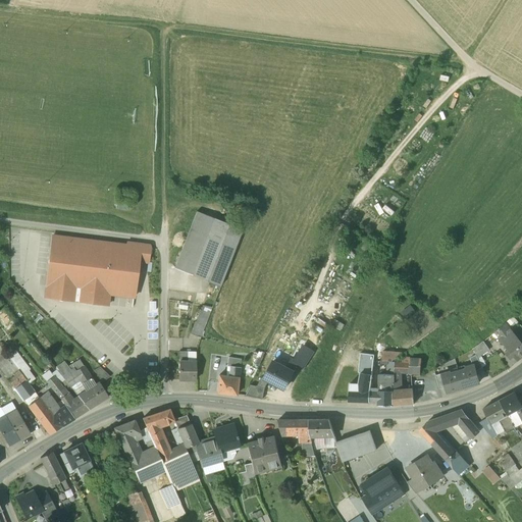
[(174,268),(192,275),(214,218),(198,211),(174,268)]
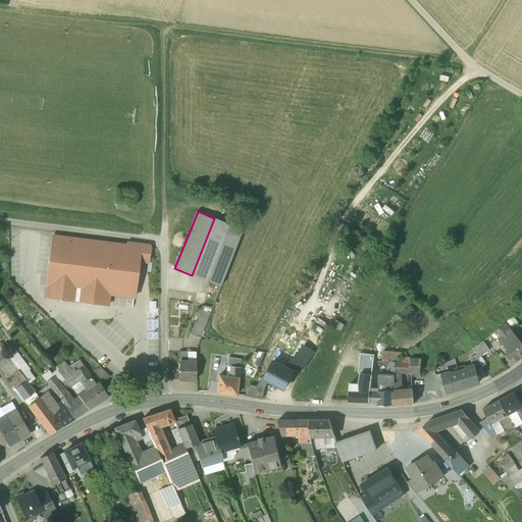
[(214,218),(192,275),(220,286),(243,229),(214,218)]
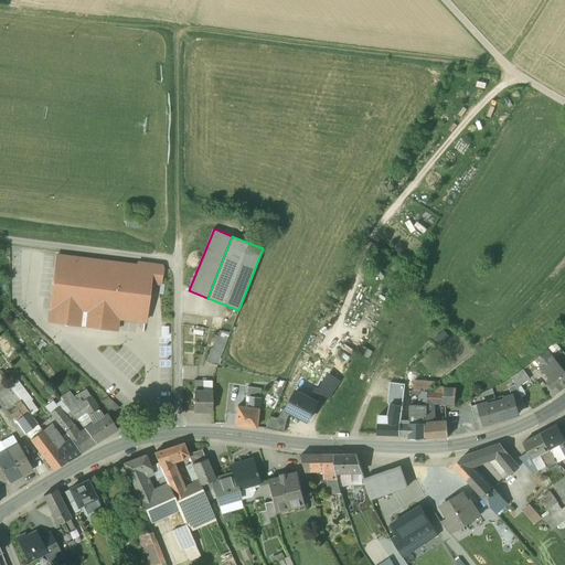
[(137,266),(57,255),(49,321),(117,331),(118,320),(118,319),(145,322),(150,284),(152,267),(137,266)]
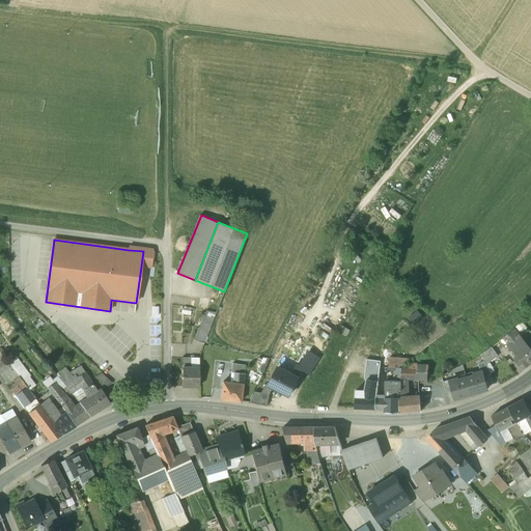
[(141,267),(150,268),(152,250),(130,247),(129,250),(143,251),(141,267)]
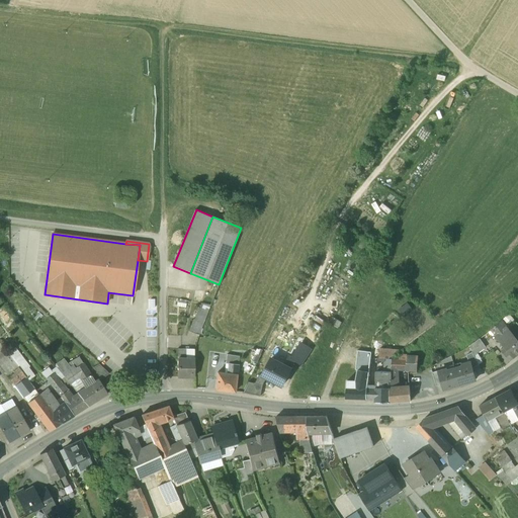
[(197,310),(206,314),(210,305),(199,303),(197,310)]
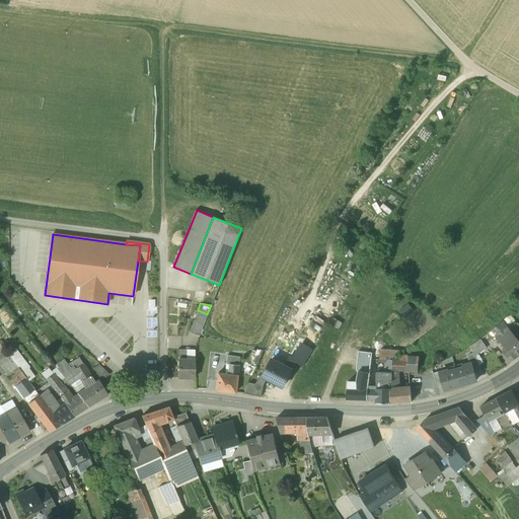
[(189,330),(199,336),(207,314),(198,310),(194,320),(193,319),(189,330)]
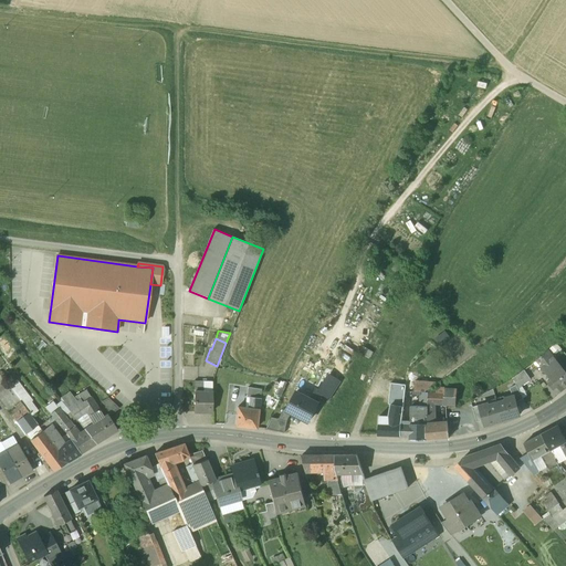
[(546,350),(536,360),(542,368),(543,368),(548,363),(553,359),(546,350)]
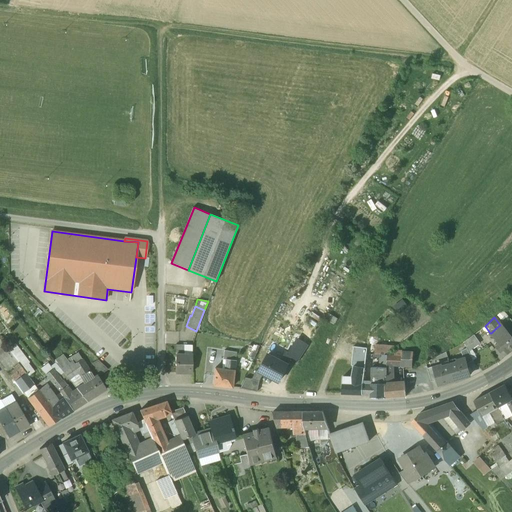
[(506,332),(500,325),(496,328),(502,336),(506,332)]
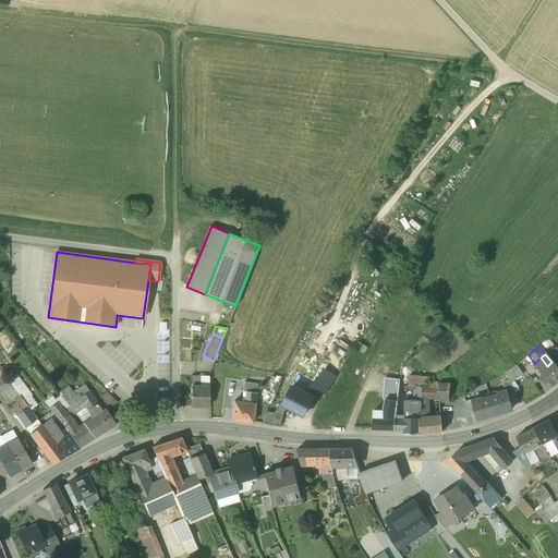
[(547,366),(541,358),(535,363),(534,363),(541,372),(542,371),(547,366)]
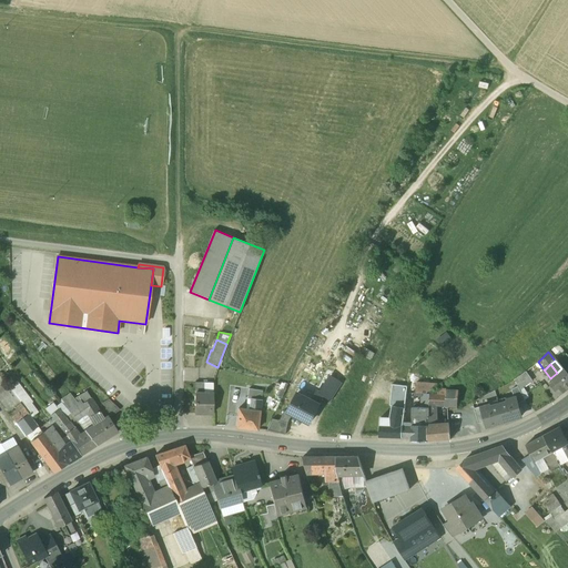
[(567,386),(567,375),(561,368),(557,373),(551,377),(555,382),(550,386),(555,391),(559,387),(563,392),(567,386)]
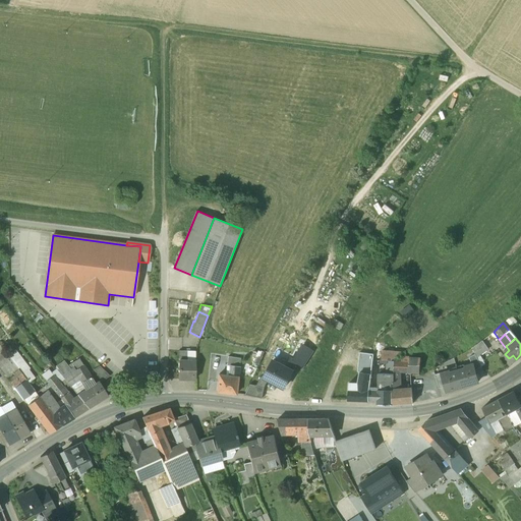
[(481,341),(471,348),(475,354),(476,356),(487,348),(481,341)]
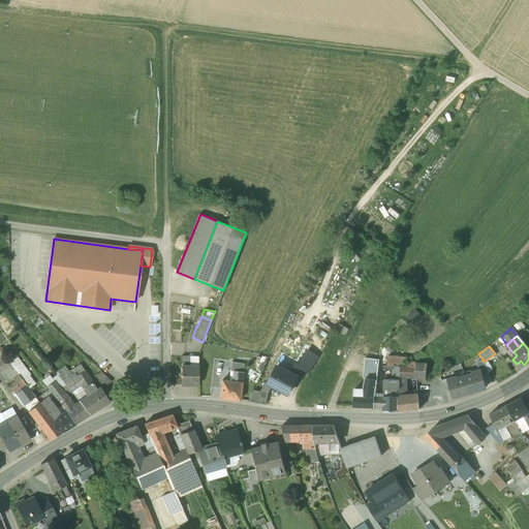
[(309,373),(318,356),(307,350),(299,365),(298,367),(302,369),(309,373)]
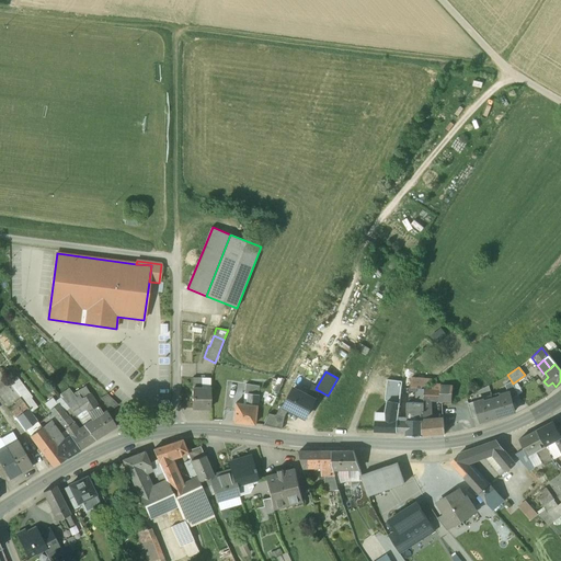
[(32,397),(16,376),(9,382),(23,402),(29,409),(38,421),(45,415),(31,398),(32,397)]
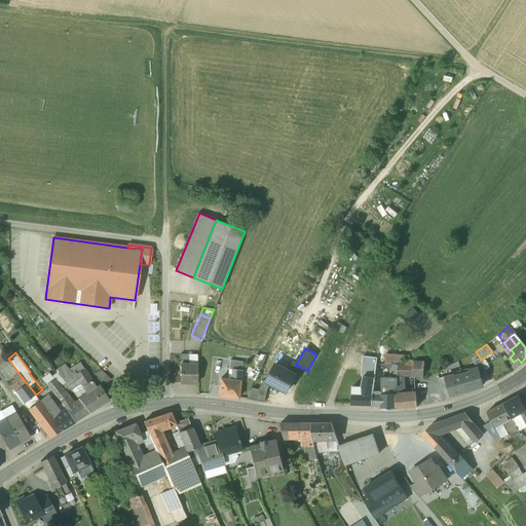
[(197,383),(196,353),(180,354),(180,383),(197,383)]
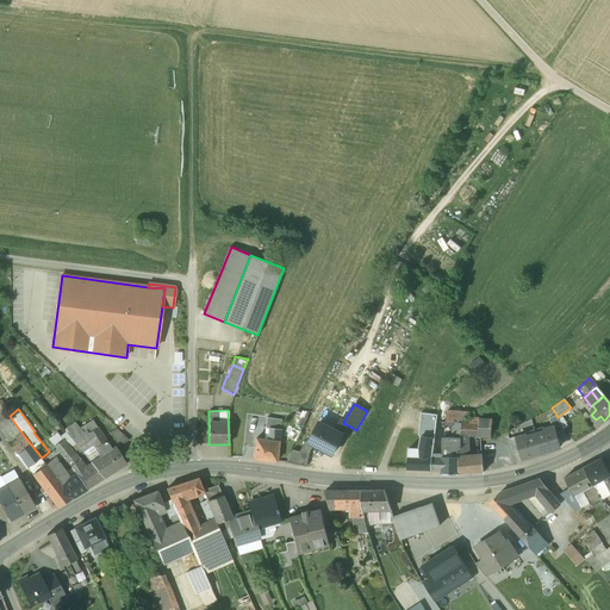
[(421,436),(435,439),(437,414),(421,411),(418,436),(421,436)]
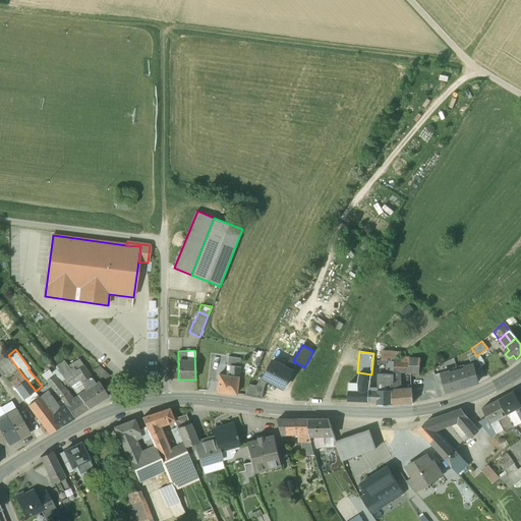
[(381,351),(381,360),(387,361),(392,361),(392,360),(401,353),(381,351)]
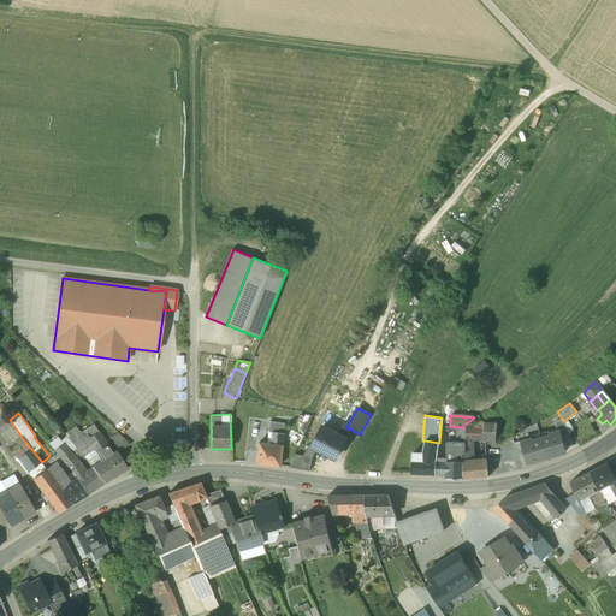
[(569,434),(562,419),(555,422),(557,431),(560,431),(561,438),(569,434)]
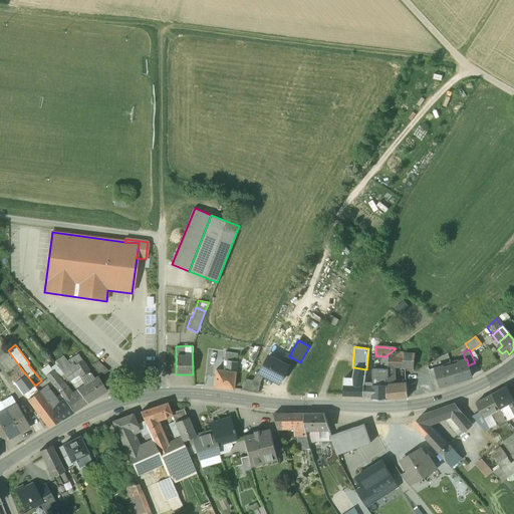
[(21,368),(8,350),(0,355),(0,360),(8,372),(11,370),(13,368),(16,371),(21,368)]
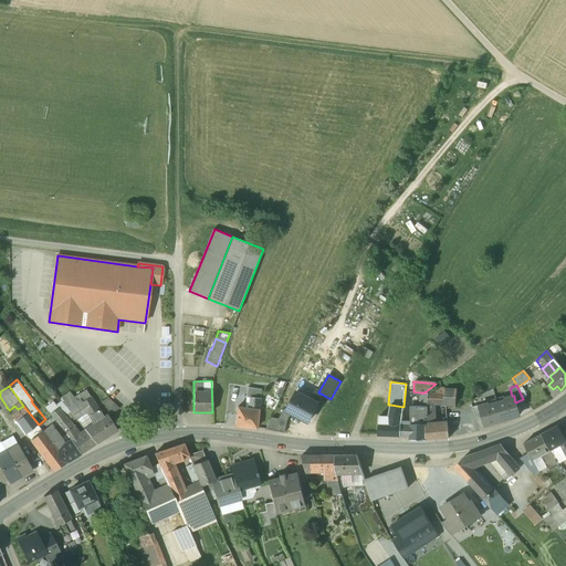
[(260,389),(248,387),(247,397),(249,397),(259,398),(260,389)]
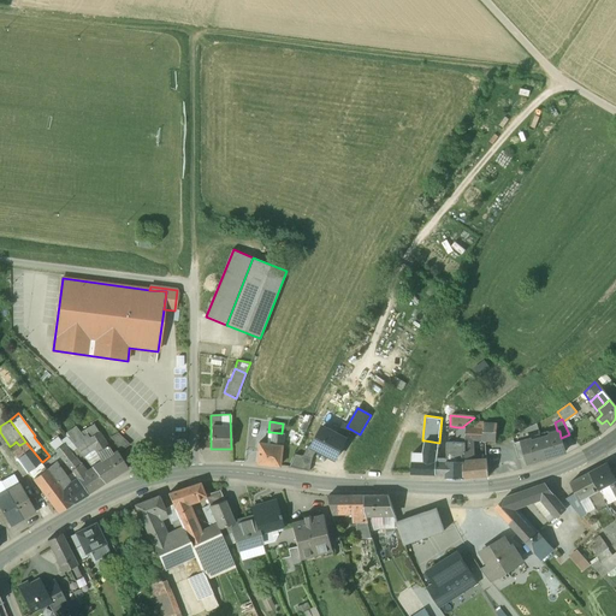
[(339,434),(347,439),(351,430),(347,427),(348,425),(345,424),(339,434)]
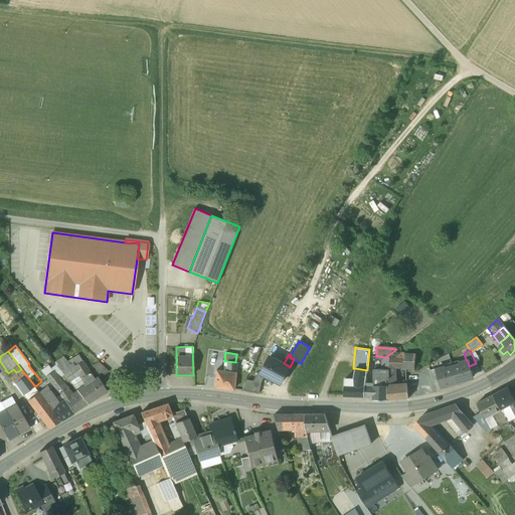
[(415,354),(403,354),(402,368),(414,368),(415,354)]
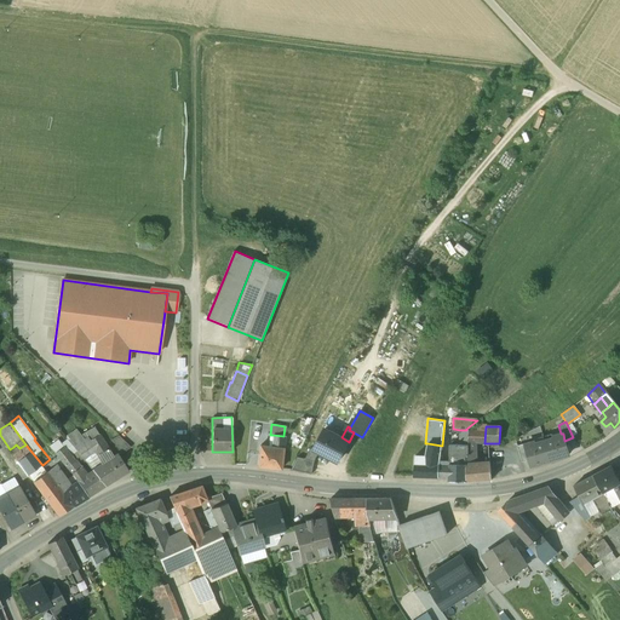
[(84,438),(76,429),(64,436),(67,440),(74,448),(84,443),(81,441),(84,438)]
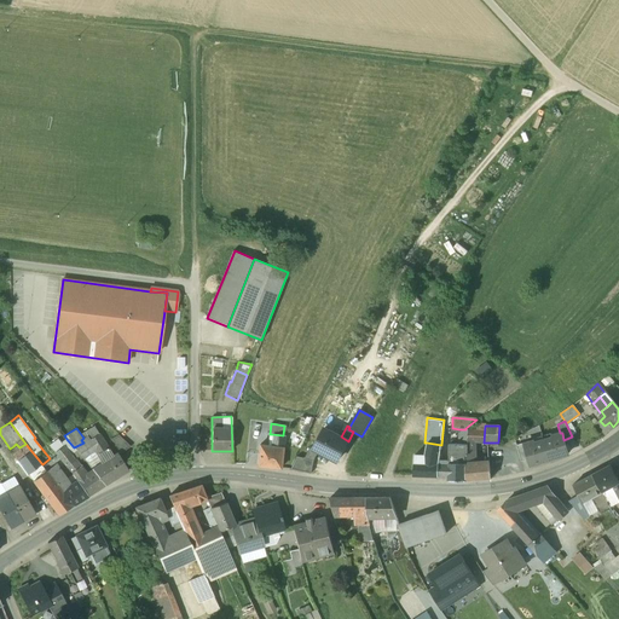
[(314,449),(313,450),(318,452),(337,462),(348,441),(341,437),(325,428),(314,449)]
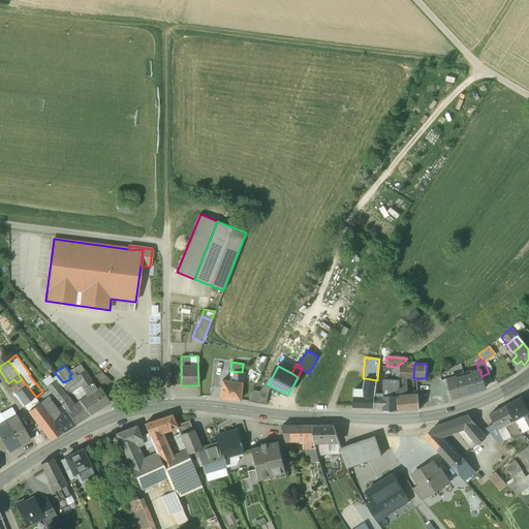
[(96,390),(85,370),(74,376),(79,384),(81,383),(84,389),(88,396),(96,390)]
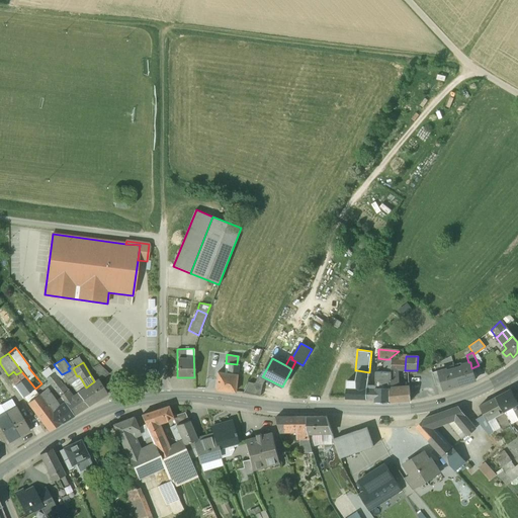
[(468,362),(462,364),(462,366),(455,368),(459,384),(476,380),(471,368),(470,362),(468,362)]
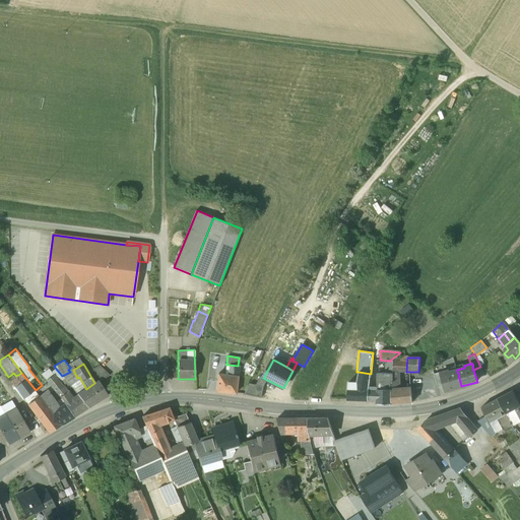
[(111,375),(100,365),(93,369),(102,380),(111,375)]
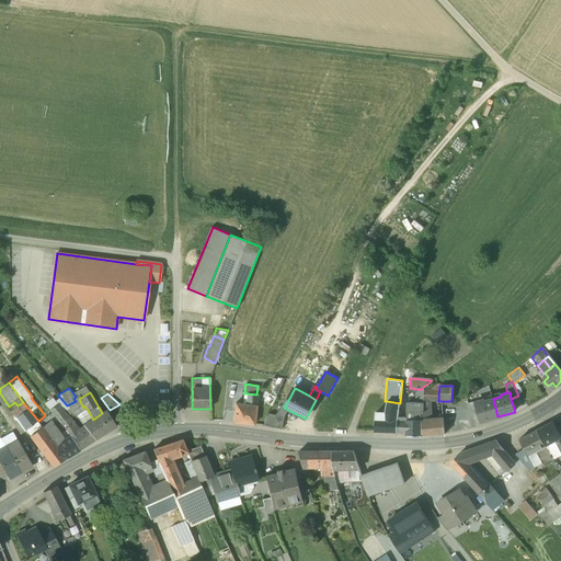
[(256,395),(247,393),(245,404),(255,407),(256,395)]
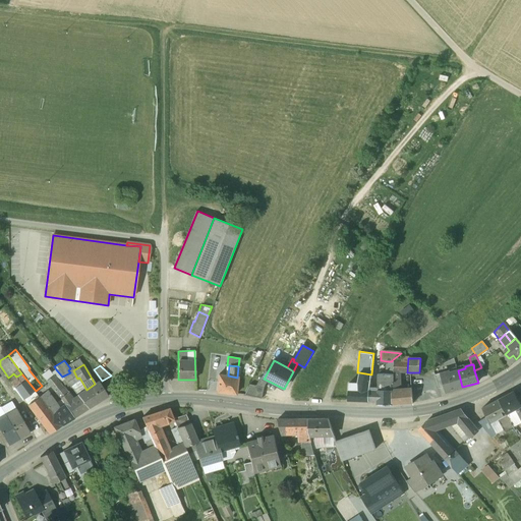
[(49,369),(42,375),(46,381),(53,374),(52,372),(49,369)]
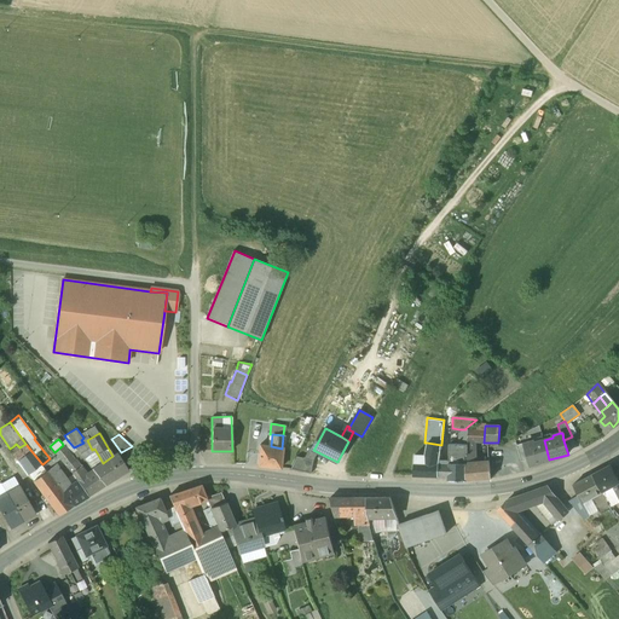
[(62,443),(63,445),(55,452),(59,457),(63,461),(70,455),(76,450),(74,447),(67,439),(62,443)]
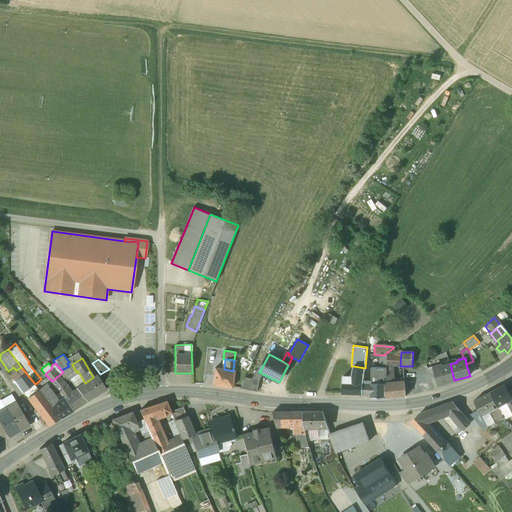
[(450,364),(442,367),(441,365),(434,367),(437,377),(439,385),(454,380),(450,364)]
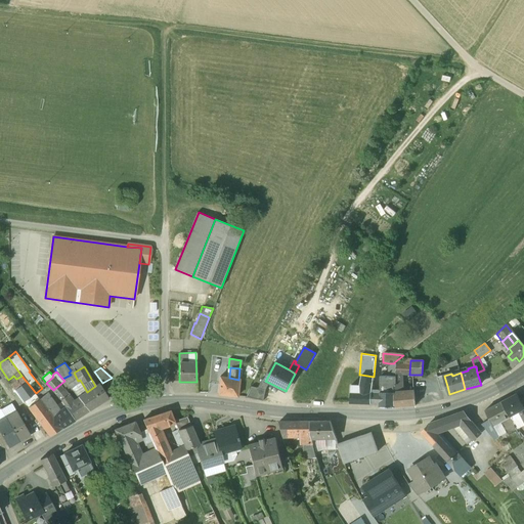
[(401,374),(396,374),(396,377),(396,378),(393,378),(393,393),(394,407),(416,405),(416,403),(413,392),(402,392),(401,374)]
